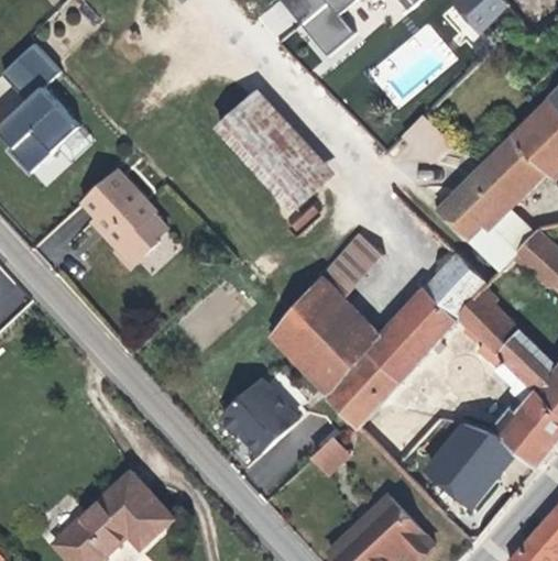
[(369,0),(390,25),(420,0),(271,0),(270,1),(318,62),(351,36),(340,22),(368,0),(369,0)]
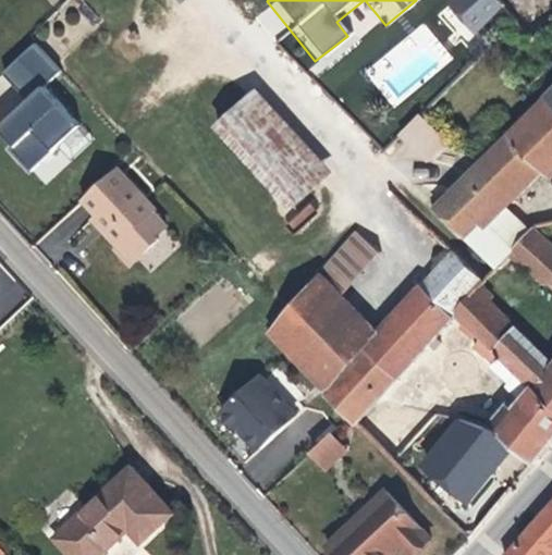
[(476,33),(499,10),(498,0),(446,0),(444,2),(476,33)]
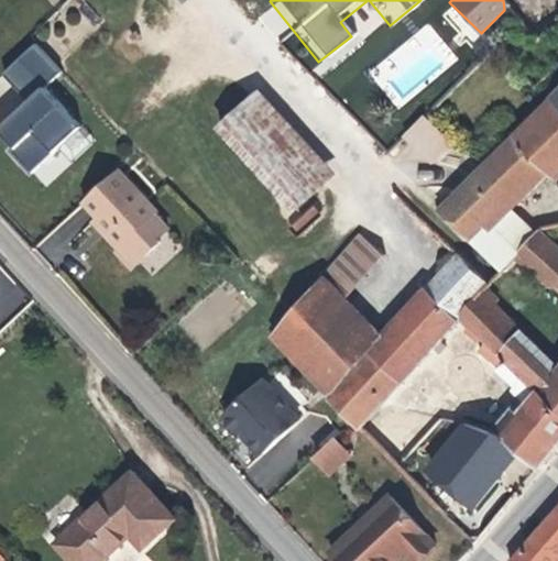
[(391,108),(450,58),(424,26),(364,75),(391,108)]
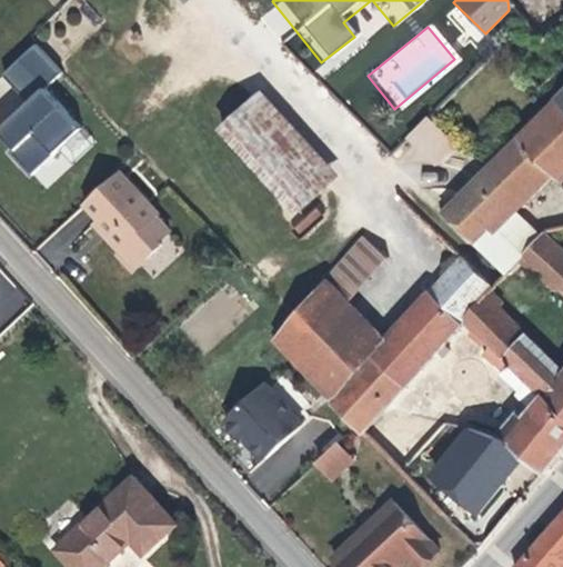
[(1,76),(27,103),(41,89),(59,73),(33,46),(1,76)]
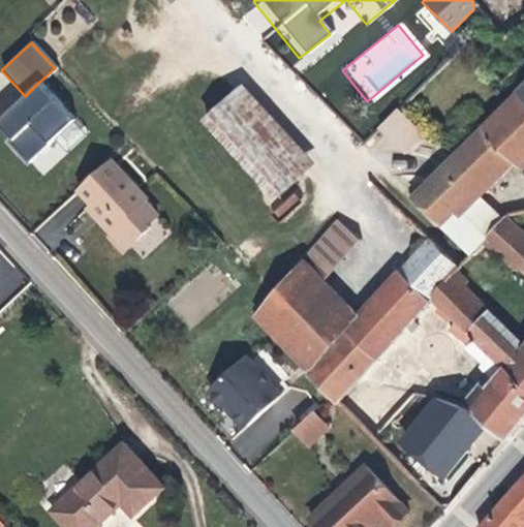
[(523,79),(476,127),(513,163),(519,168),(523,163),(523,79)]
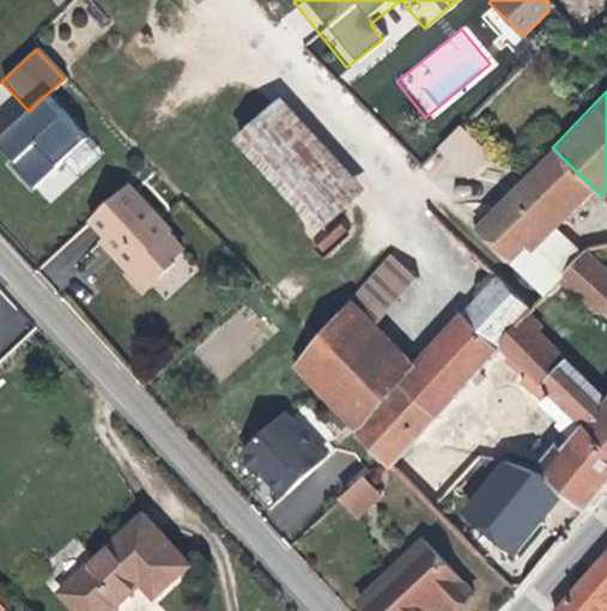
[(278,95),(231,138),(316,228),(363,187),(278,95)]
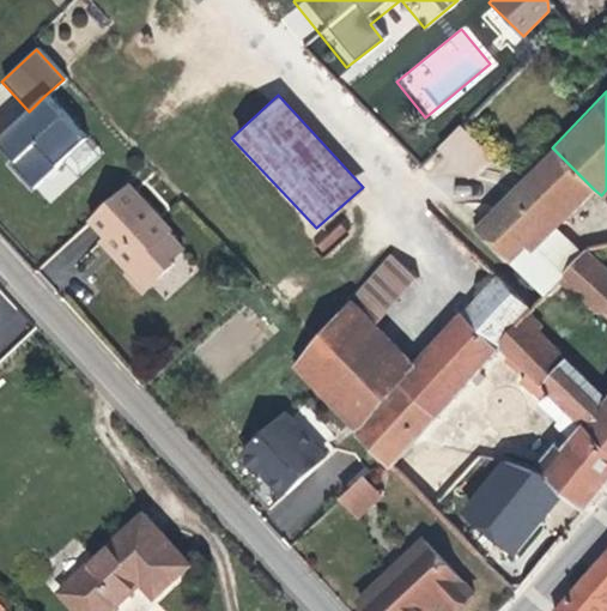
[(29,112),(0,137),(0,146),(13,161),(10,165),(31,188),(85,139),(44,96),(29,112)]
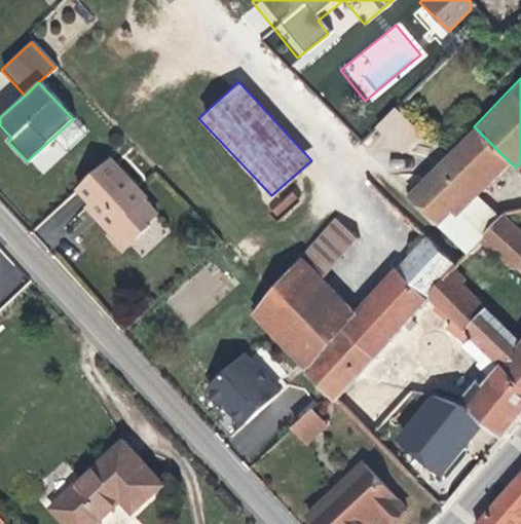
[(396,102),(374,122),(397,144),(416,123),(396,102)]
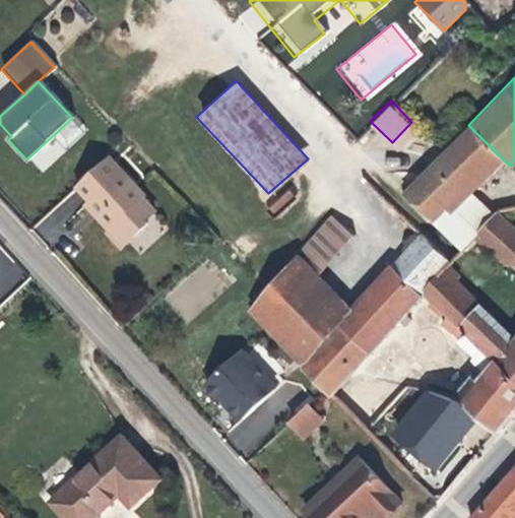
[(504,160),(468,125),(440,151),(400,190),(438,229),(470,196),(504,160)]
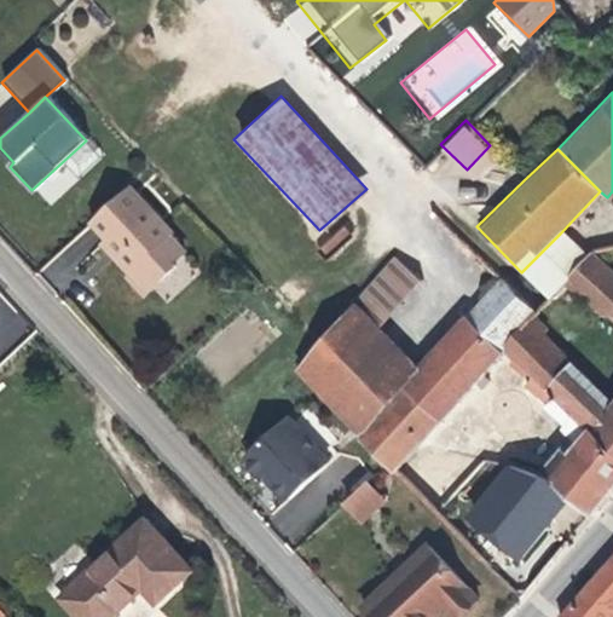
[(128,183),(90,220),(103,236),(99,241),(145,292),(185,254),(168,235),(172,231),(128,183)]
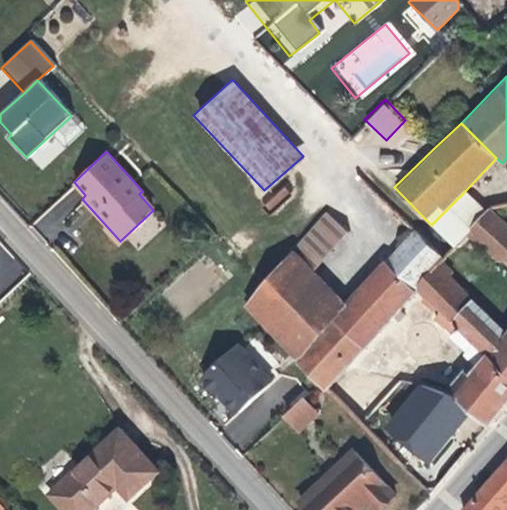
[(275,186),(257,204),(267,214),(285,196),(275,186)]
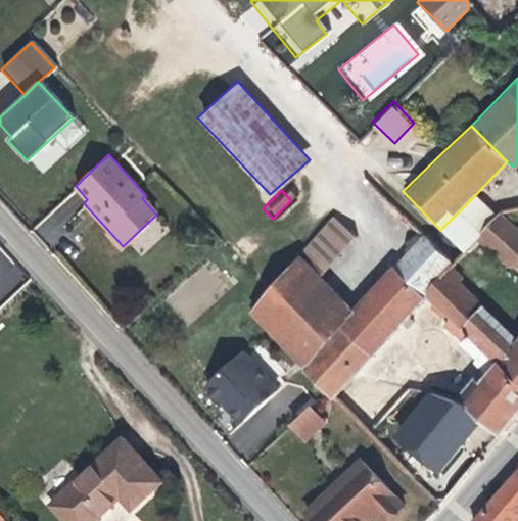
[(473,197),(440,230),(462,250),(491,217),(473,197)]
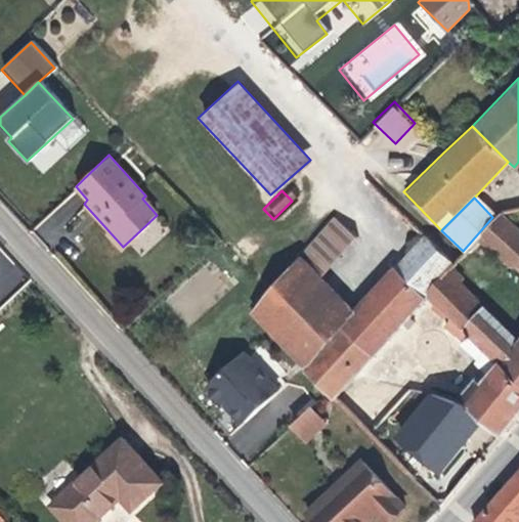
[(518,231),(498,212),(492,217),(463,251),(462,252),(469,257),(480,246),(500,265),(513,267),(518,273),(518,337),(517,340),(458,283),(461,278),(448,266),(423,296),(431,303),(518,387),(518,231)]
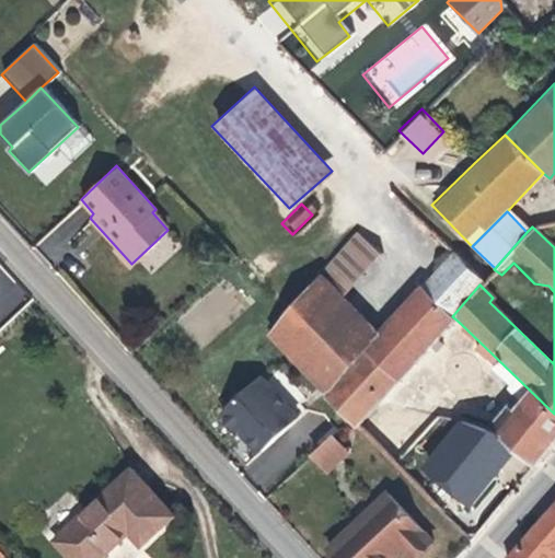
[(264,335),(321,394),(377,333),(342,298),(379,256),(354,232),(328,260),(286,310),(264,335)]
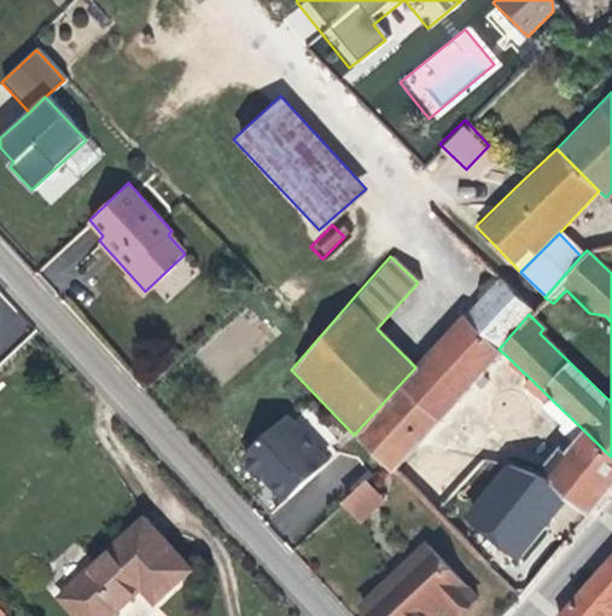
[(499,277),(462,315),(499,349),(529,314),(532,311),(499,277)]
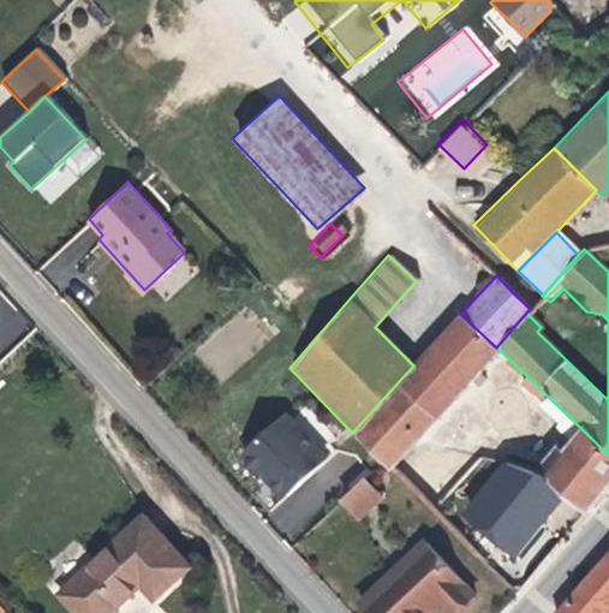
[(352,433),(378,460),(386,468),(496,347),(460,314),(352,433)]
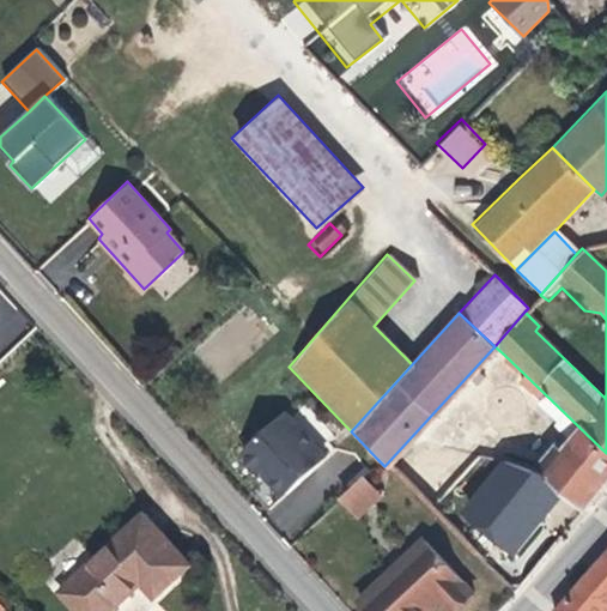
[(519,370),(504,355),(499,362),(514,375),(519,370)]
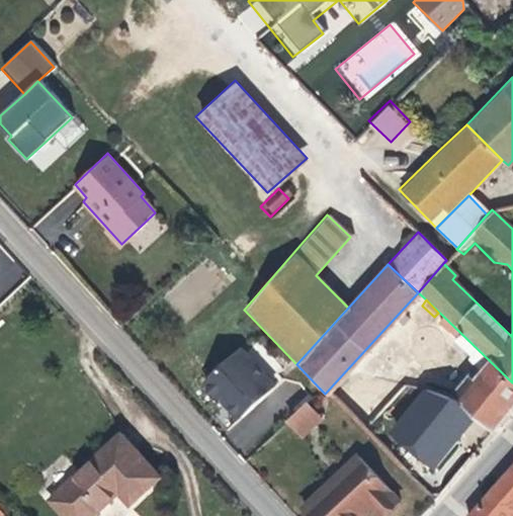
[(449,395),(491,431),(512,403),(512,382),(441,316),(435,322),(452,338),(450,340),(467,356),(465,359),(478,370),(473,376),(467,373),(449,395)]
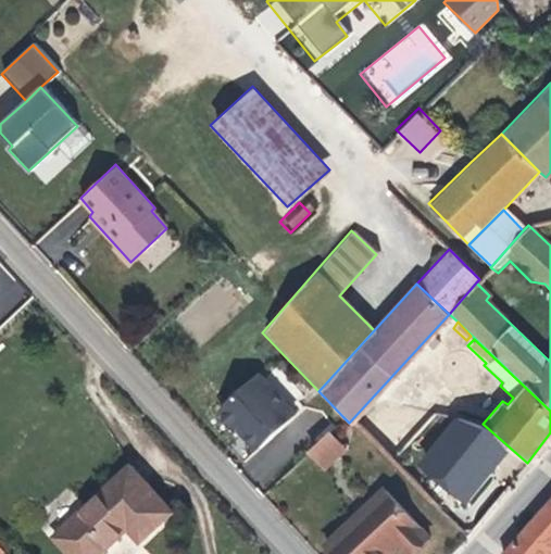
[(238,425),(258,447),(293,414),(257,375),(217,411),(234,429),(238,425)]
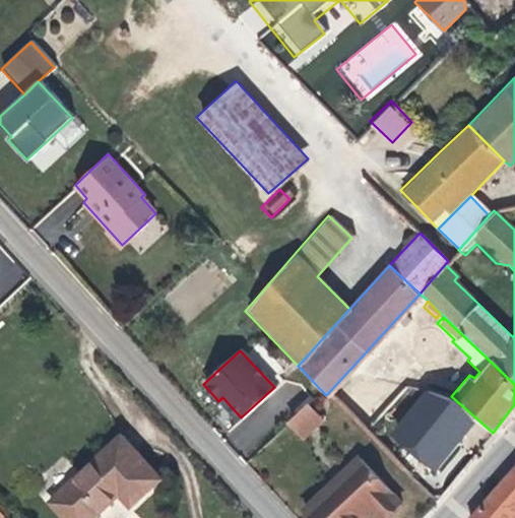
[(447,439),(467,411),(451,396),(427,391),(392,433),(421,455),(419,459),(432,469),(452,444),(447,439)]
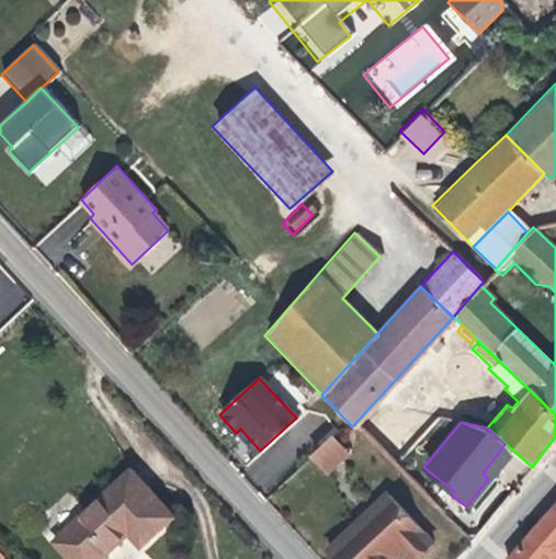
[(257,455),(260,451),(240,429),(236,433),(257,455)]
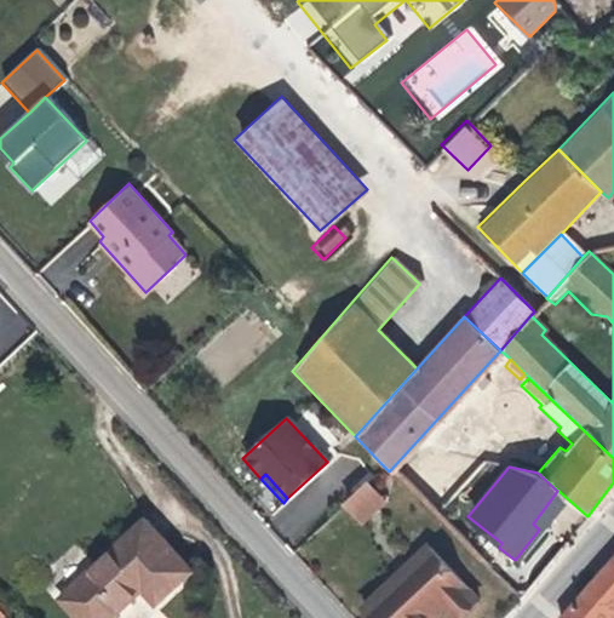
[(363,481),(340,503),(357,520),(379,499),(363,481)]
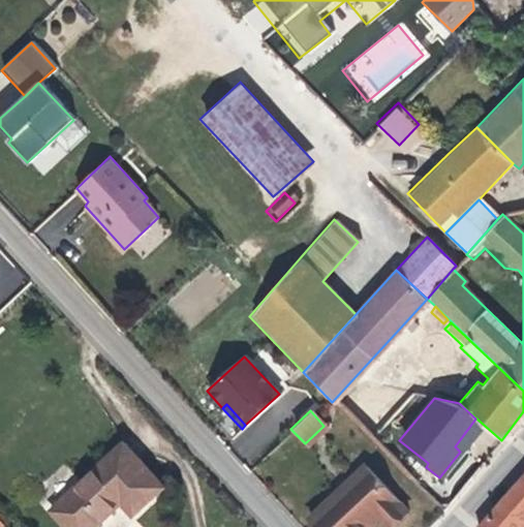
[(158,489),(117,445),(44,513),(57,526),(91,526),(115,506),(127,519),(158,489)]
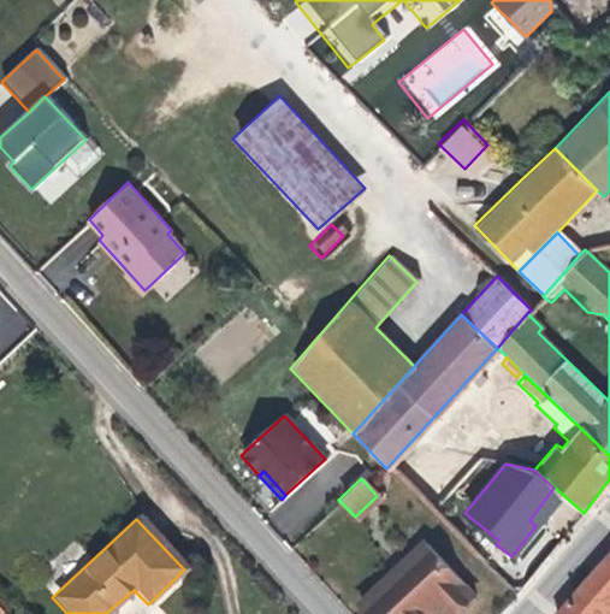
[(424,544),(359,604),(367,613),(431,613),(440,606),(449,613),(454,613),(473,595),(424,544)]
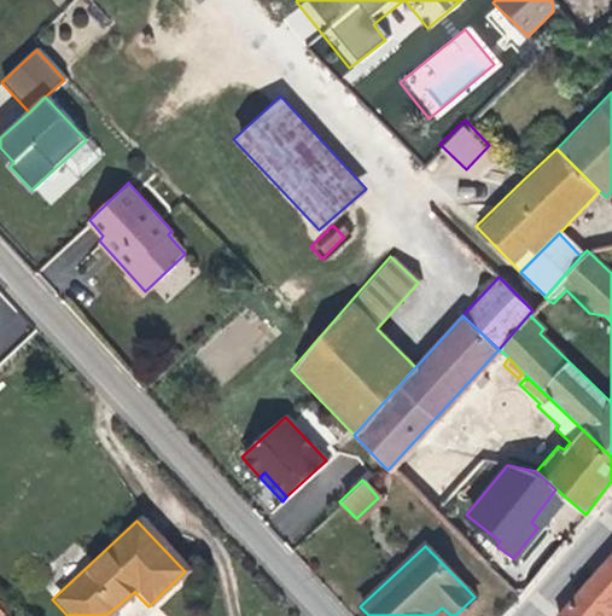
[(611,615),(611,556),(558,615),(611,615)]
